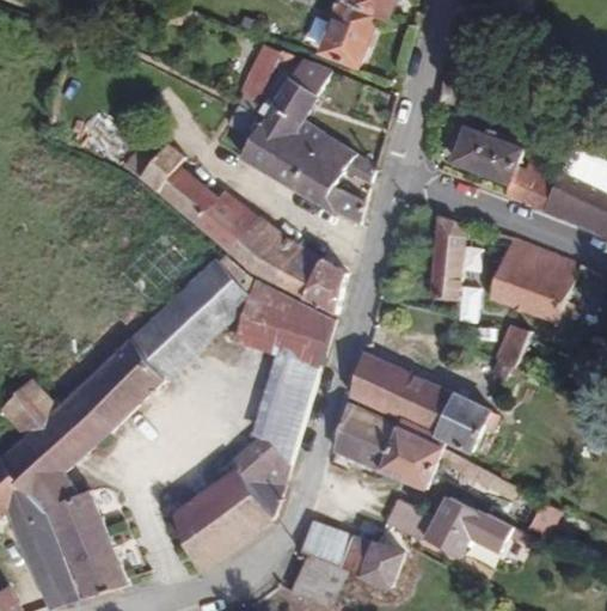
[(355,65),(376,11),(350,0),(302,0),(311,2),(311,0),(313,0),(330,6),(316,49),(355,65)]
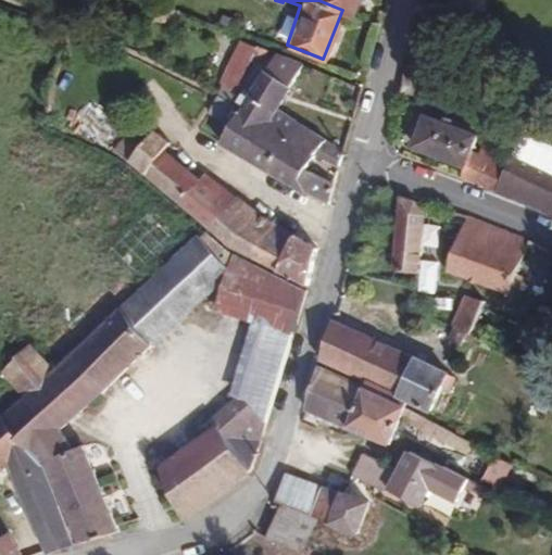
[(352,14),(356,0),(318,0),(342,10),(352,14)]
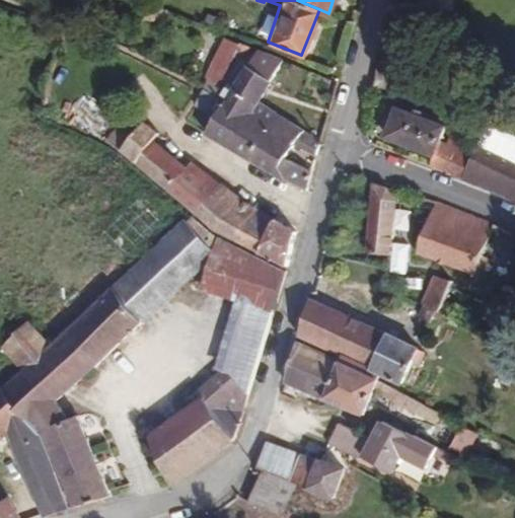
[(393,13),(395,0),(381,0),(380,10),(393,13)]
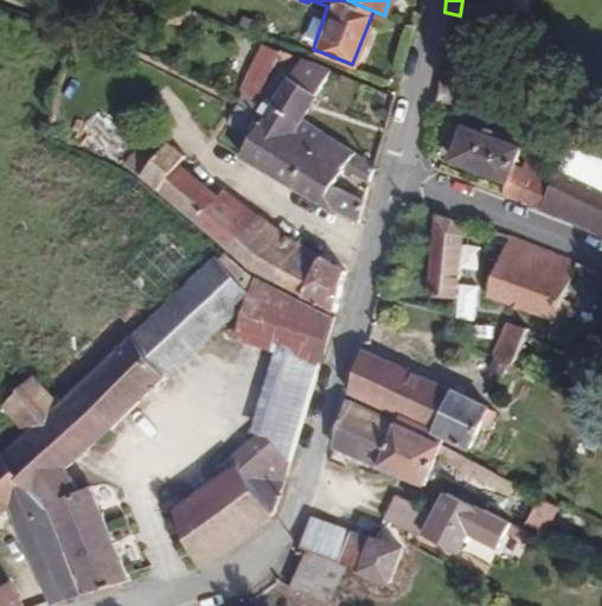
[(249,114),(281,52),(260,44),(241,88),(248,91),(239,107),(249,114)]
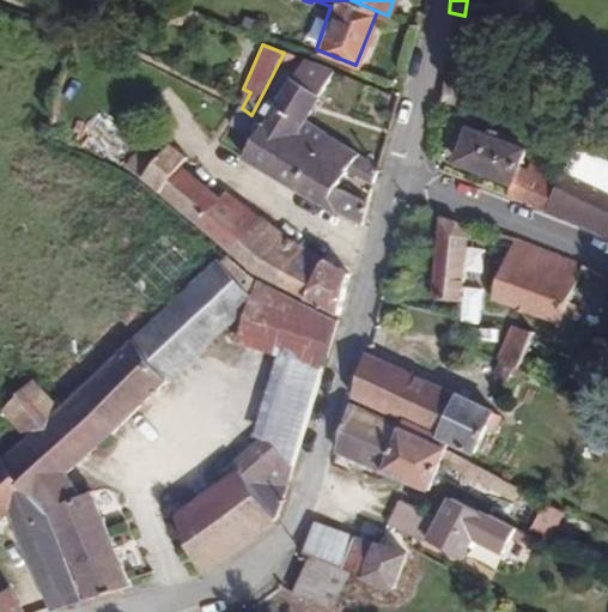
[(308,122),(340,76),(302,61),(262,121),(293,141),(308,122)]
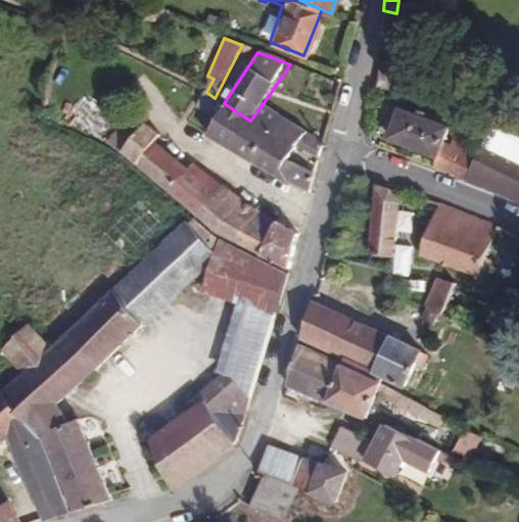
[(206,92),(200,88),(191,103),(204,110),(193,130),(204,135),(224,103),(215,98),(206,92)]
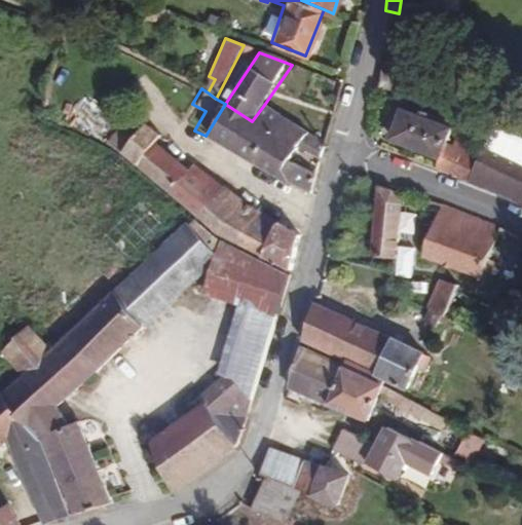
[(433,142),(443,117),(410,103),(407,110),(397,106),(385,134),(429,151),(433,142)]
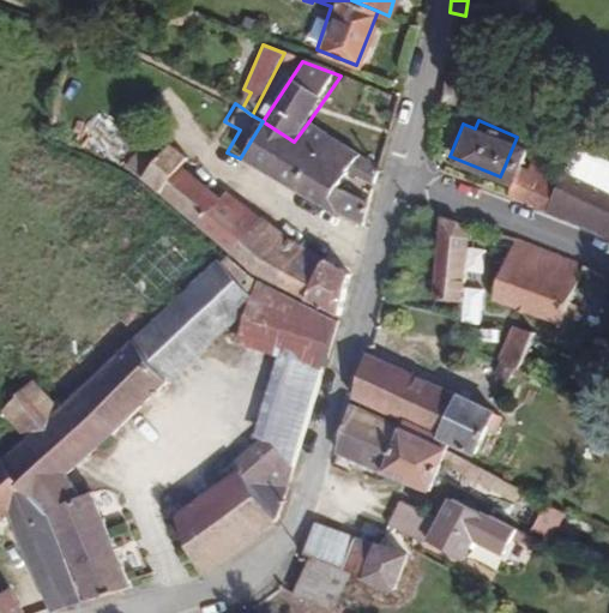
[(294,142),(263,121),(240,158),(270,176),(294,142)]
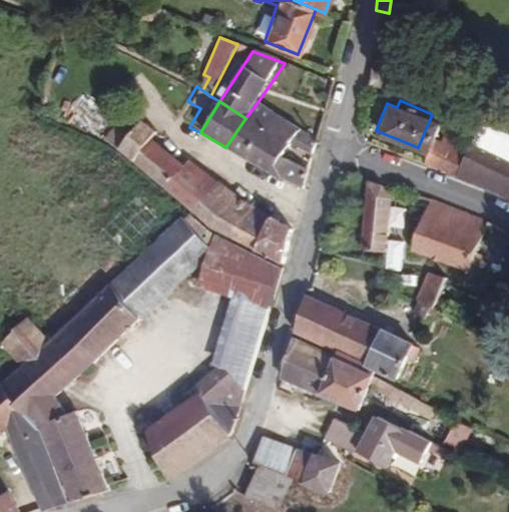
[(266,130),(277,113),(258,102),(245,118),(266,130)]
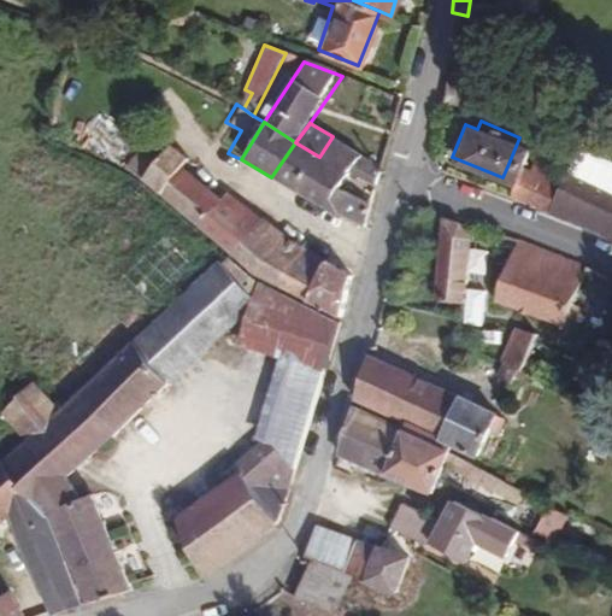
[(384,169),(333,136),(319,157),(309,174),(335,189),(337,185),(351,163),(380,181),(384,169)]
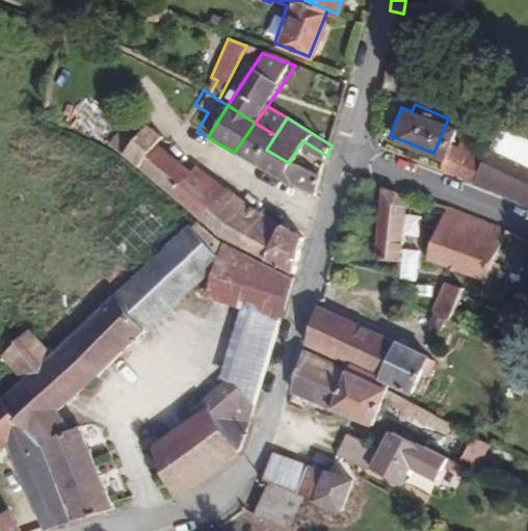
[(120,156),(141,127),(128,118),(108,147),(120,156)]
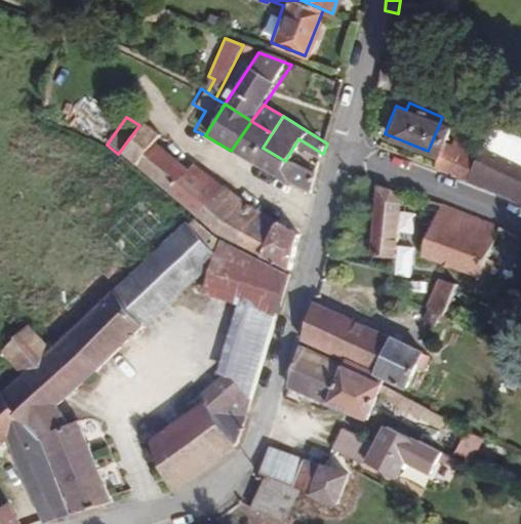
[(263,148),(272,133),(251,121),(231,151),(252,164),(263,148)]
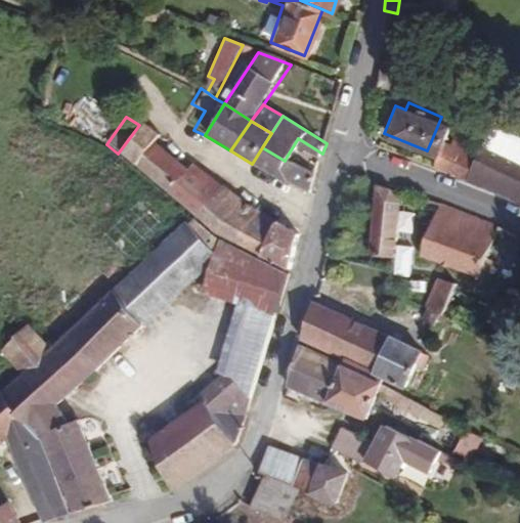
[(187,170),(155,144),(161,134),(141,122),(139,125),(118,154),(169,194),(187,170)]
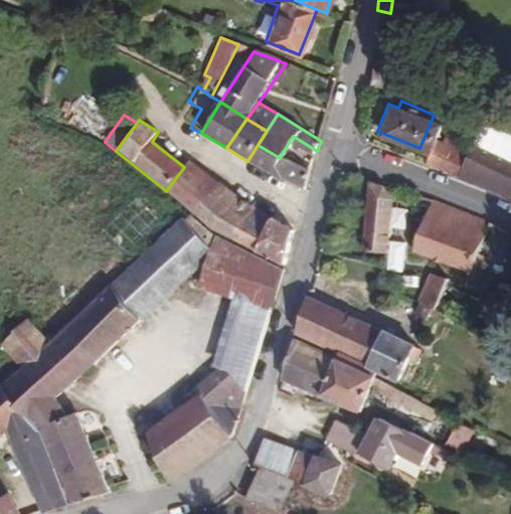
[(422,162),(431,141),(423,139),(419,148),(414,159),(422,162)]
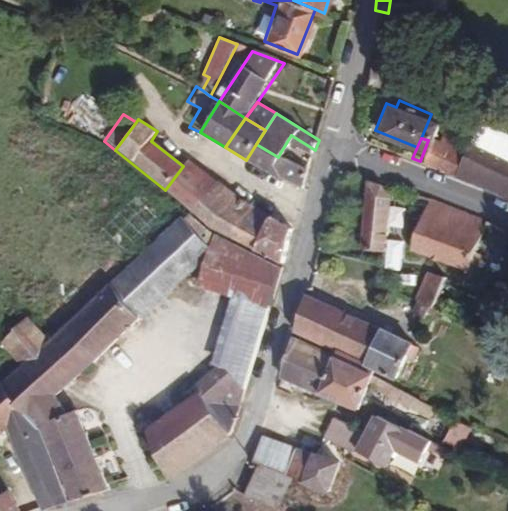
[(458,175),(468,156),(428,140),(420,161),(458,175)]
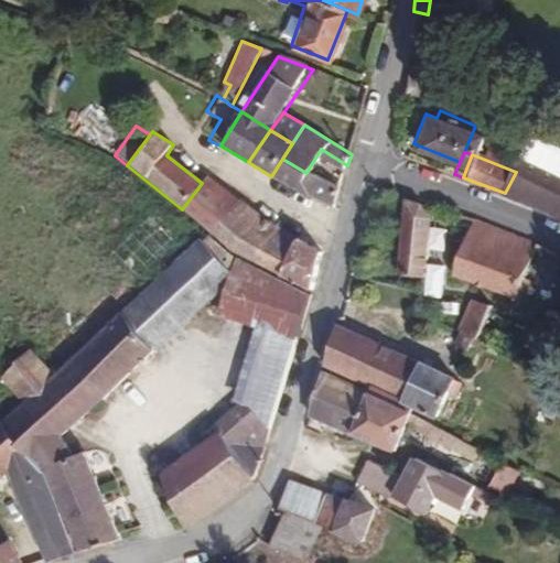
[(335,214),(342,188),(309,169),(307,173),(282,159),(271,176),(335,214)]
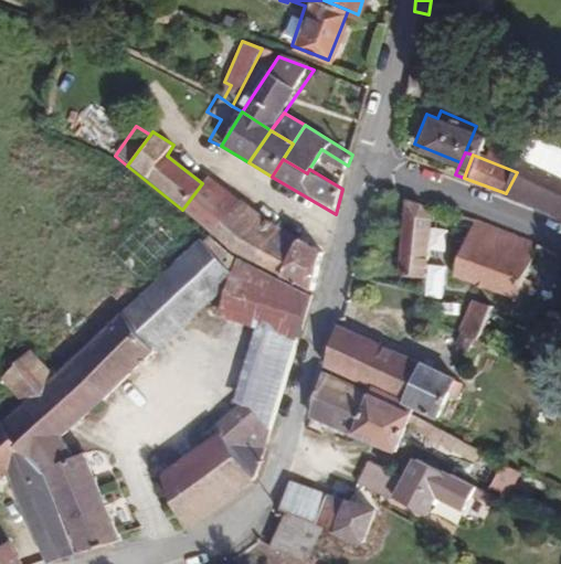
[(560,176),(522,161),(517,172),(506,193),(560,216),(560,176)]
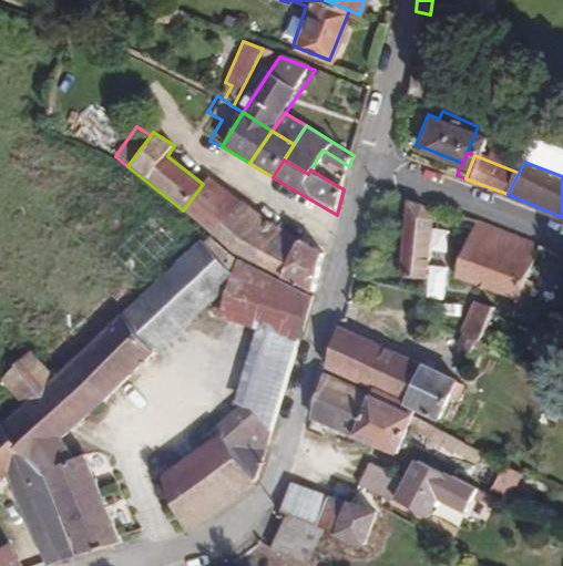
[(239,203),(206,179),(203,184),(183,211),(213,235),(239,203)]
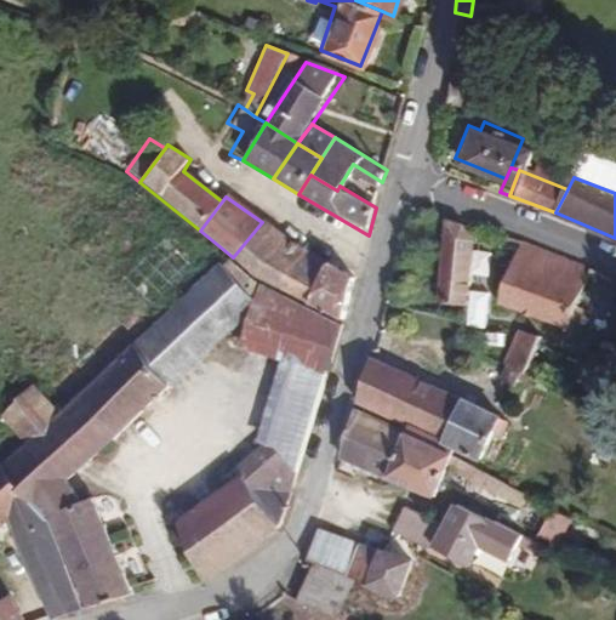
[(458,301),(468,225),(440,216),(432,297),(458,301)]
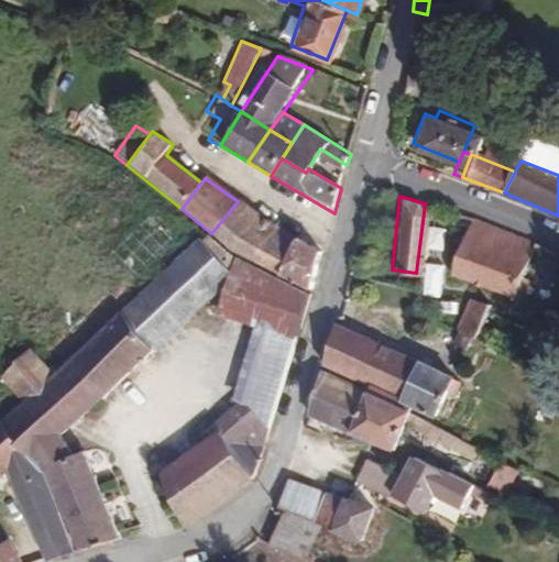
[(223,242),(247,209),(238,201),(211,233),(223,242)]
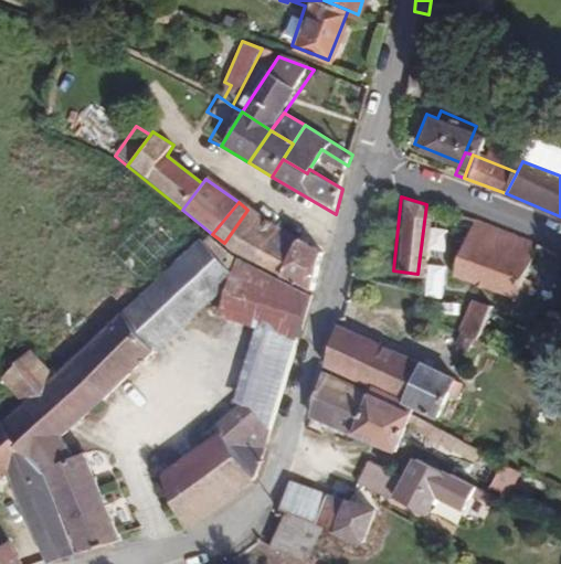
[(240,252),(260,216),(247,210),(224,243),(240,252)]
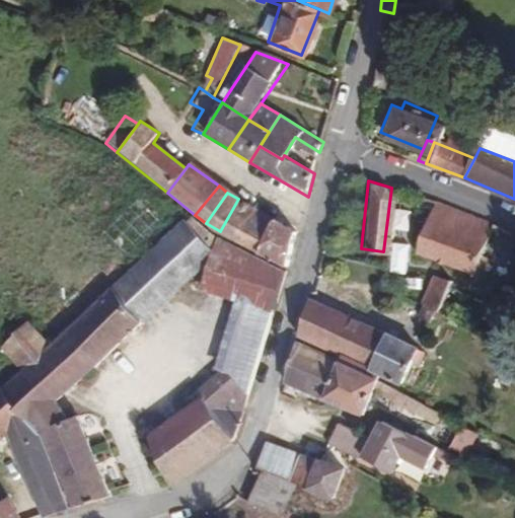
[(233,238),(251,206),(238,199),(220,231),(233,238)]
